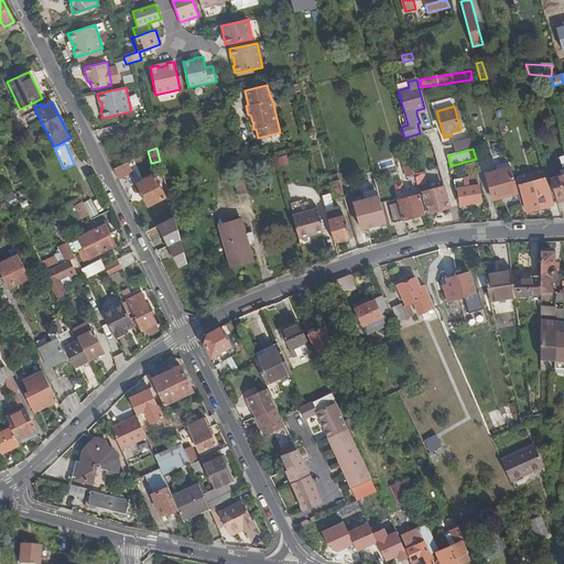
[(410,159),(402,161),(407,177),(414,175),(414,174),(410,159)]
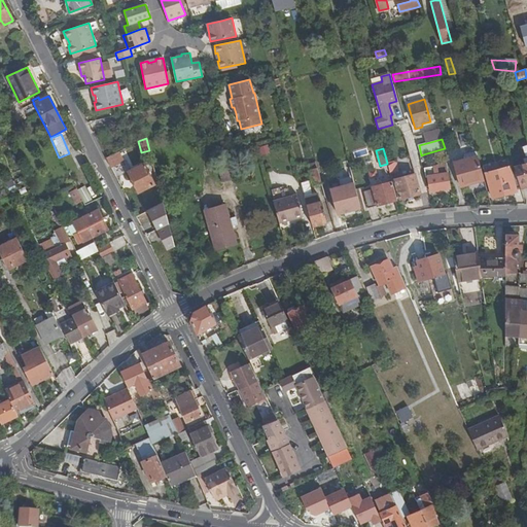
[(118,151),(106,157),(111,168),(124,162),(118,151)]
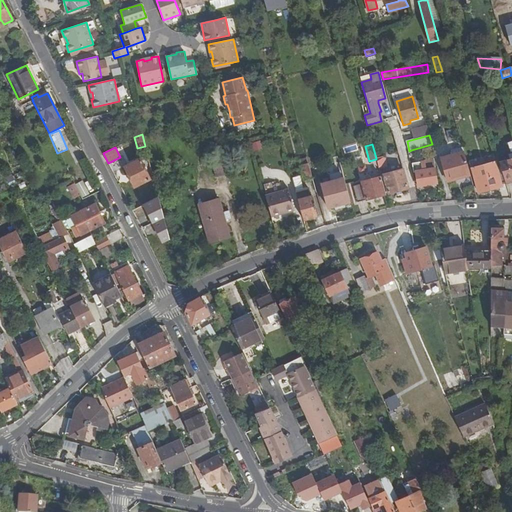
[(452,155),(441,158),(448,181),(470,175),(464,151),(452,155)]
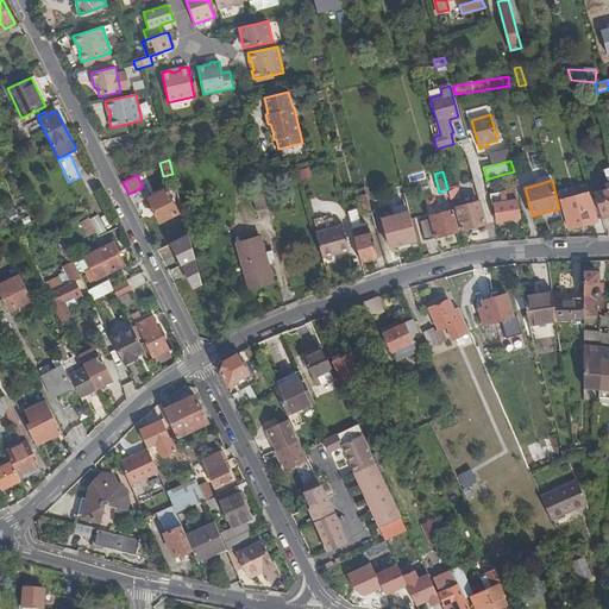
[(607,190),(594,194),(600,213),(607,211),(608,217),(608,182),(606,183),(607,190)]
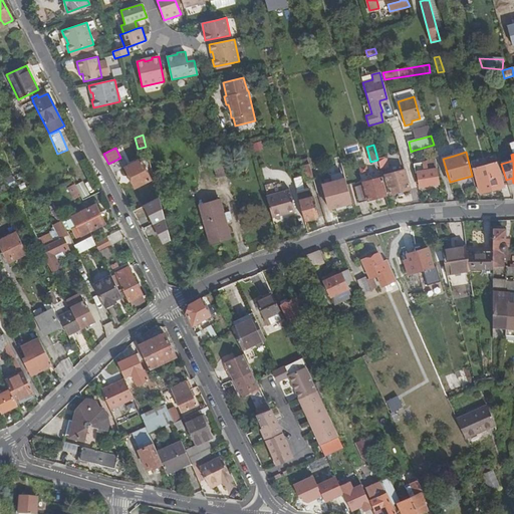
[(438,184),(439,184),(435,161),(426,162),(426,156),(416,157),(417,164),(414,164),(415,174),(418,173),(420,187),(431,185),(438,184)]
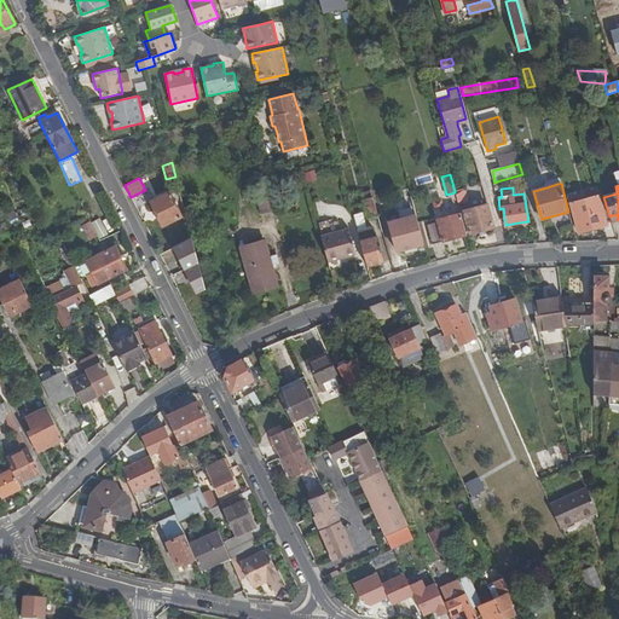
[(178,189),(151,202),(162,226),(185,214),(178,189)]
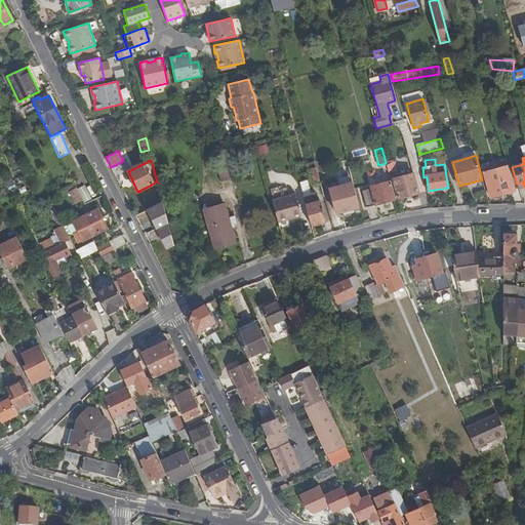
[(395,160),(386,162),(386,163),(389,173),(397,171),(395,160)]
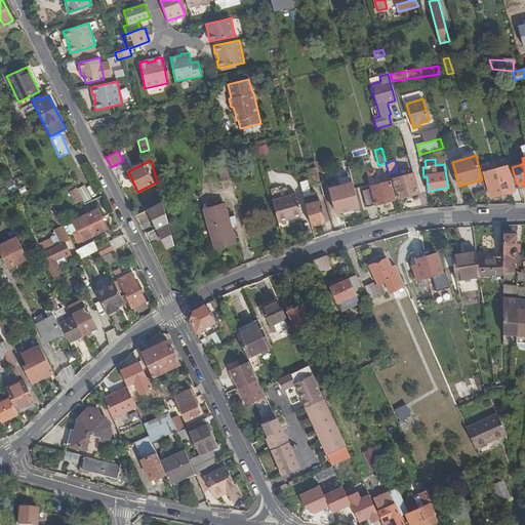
[(229,161),(216,164),(221,182),(234,178),(229,161)]
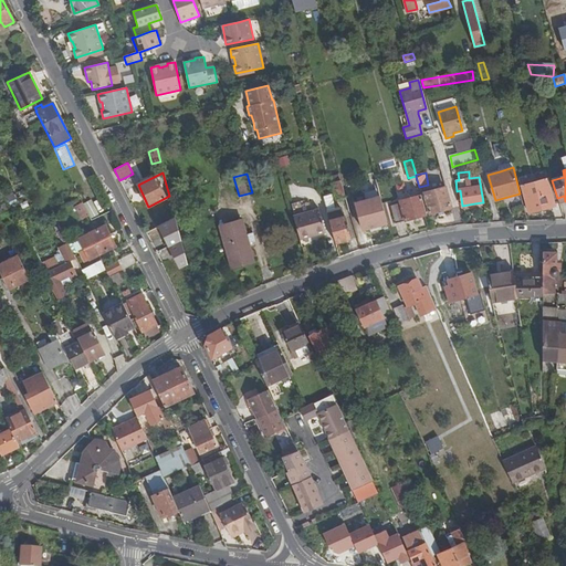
[(547,179),(522,186),(530,213),(555,206),(547,179)]
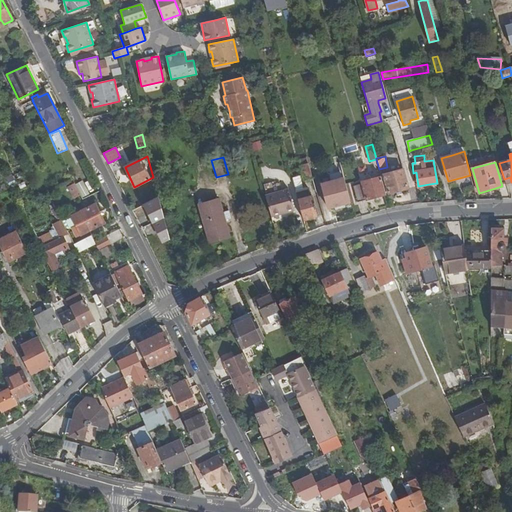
[(305,180),(312,178),(308,163),(301,165),(305,180)]
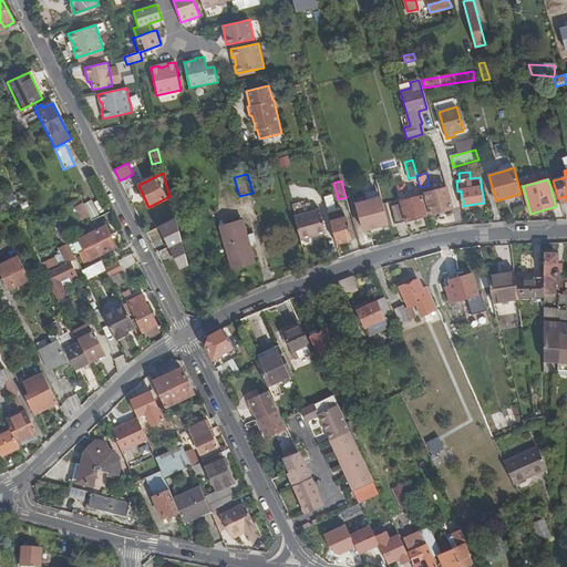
[(404,183),(397,185),(399,193),(406,191),(404,183)]
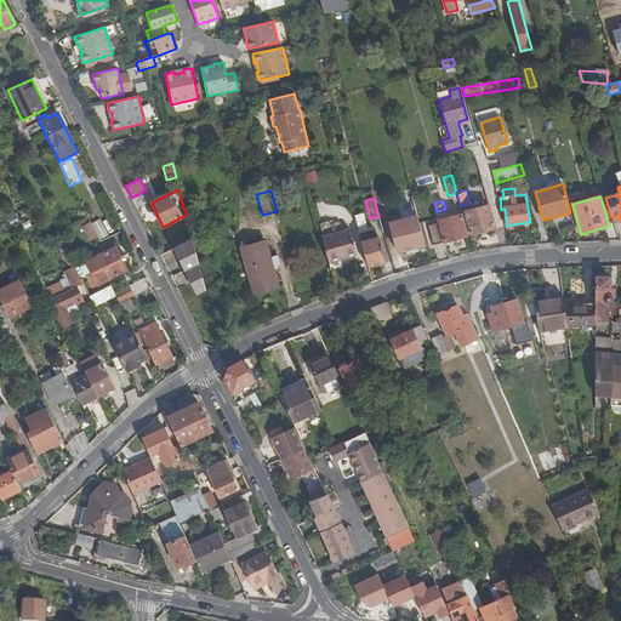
[(472,235),(495,228),(489,205),(465,211),(466,214),(471,234),(472,235)]
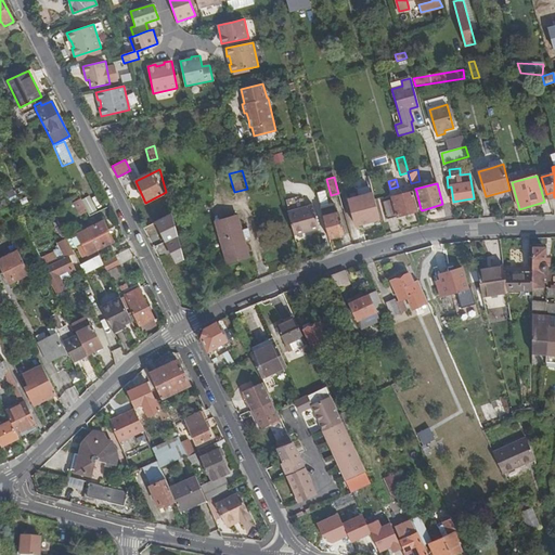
[(323,191),(317,193),(320,204),(326,202),(323,191)]
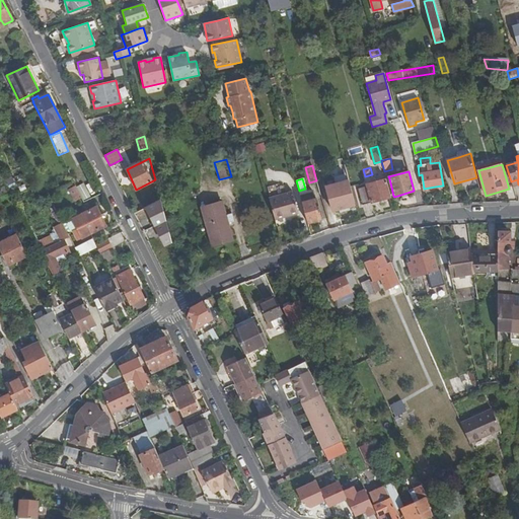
[(363,205),(391,198),(391,197),(386,179),(386,178),(367,184),(367,187),(359,189),(363,205)]
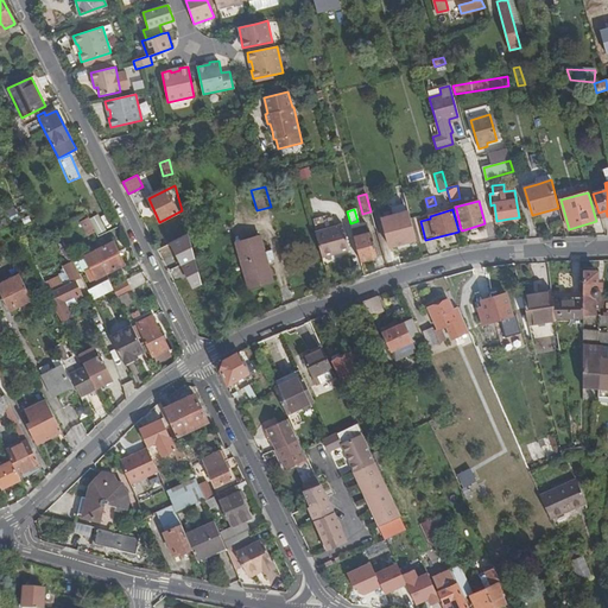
[(390,247),(416,240),(409,211),(382,219),(390,247)]
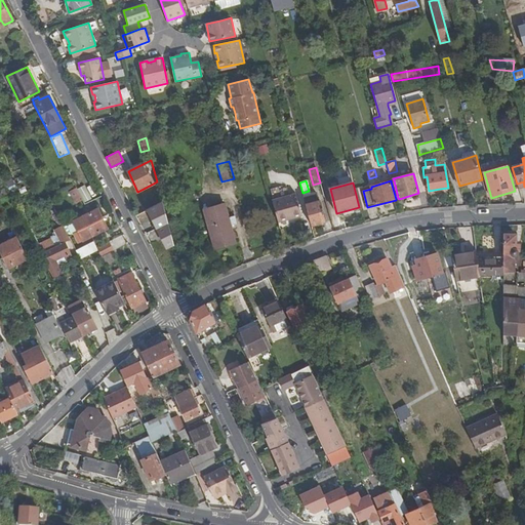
[(75,184),(72,185),(74,190),(70,192),(76,203),(83,199),(75,184)]
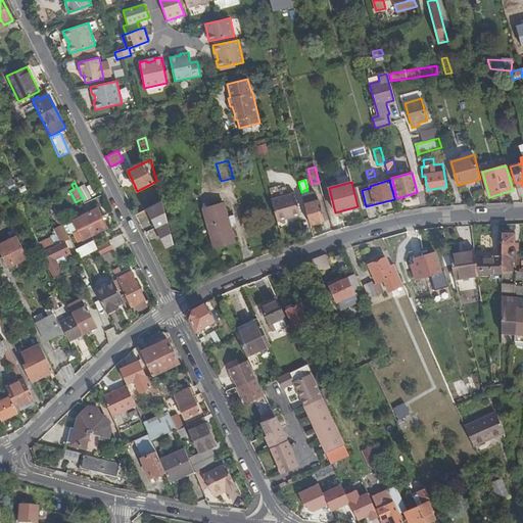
[(315,192),(301,195),(310,224),(325,220),(319,200),(318,201),(315,192)]
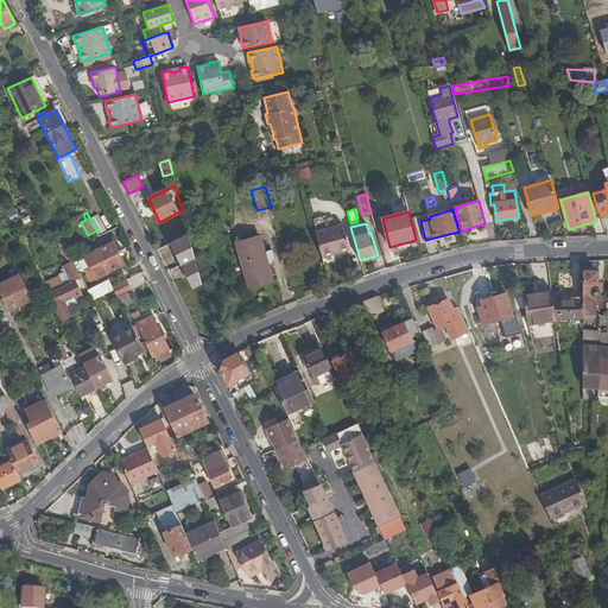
[(342,225),(315,232),(322,255),(340,251),(340,253),(349,249),(342,225)]
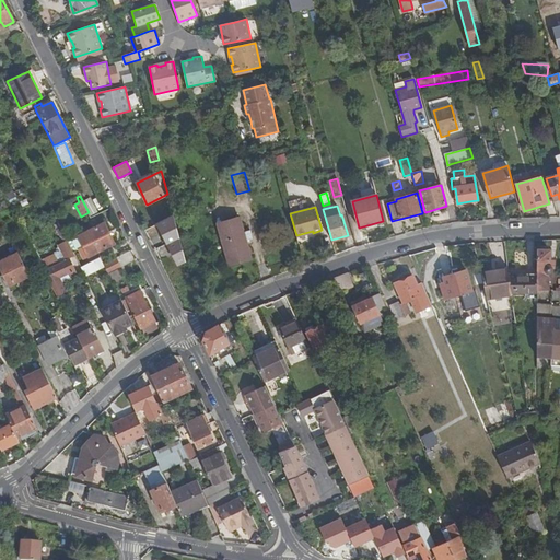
[(171,268),(187,261),(170,217),(152,223),(171,268)]
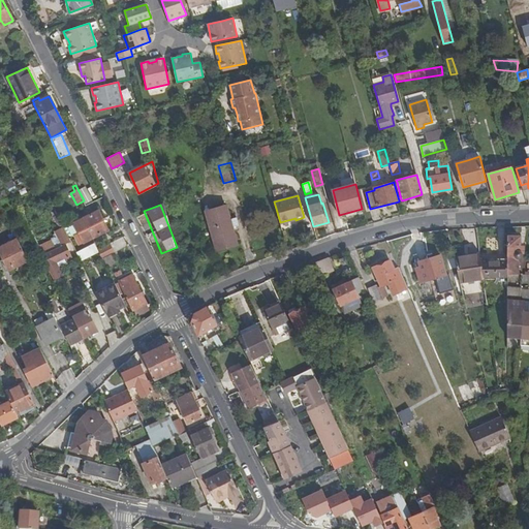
[(226,205),(206,211),(216,251),(238,246),(232,227),(239,225),(237,218),(230,219),(226,205)]
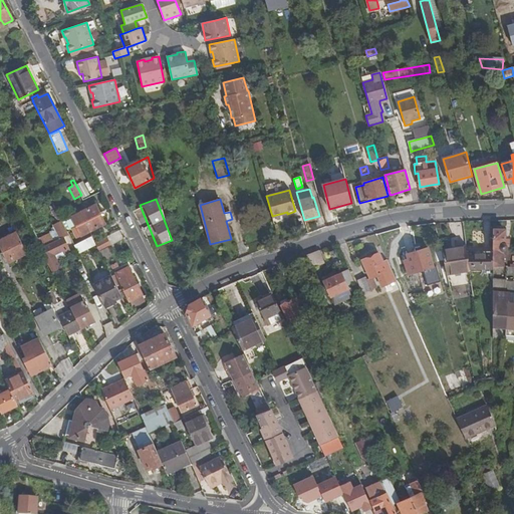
[(77,227),(73,229),(77,237),(104,223),(95,205),(72,217),(77,227)]
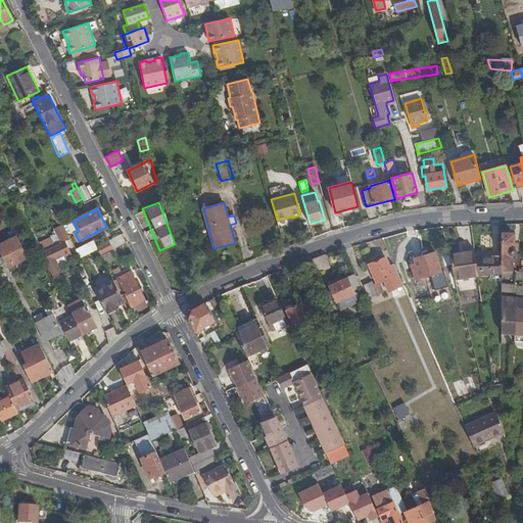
[(62,225),(53,229),(61,243),(70,239),(62,225)]
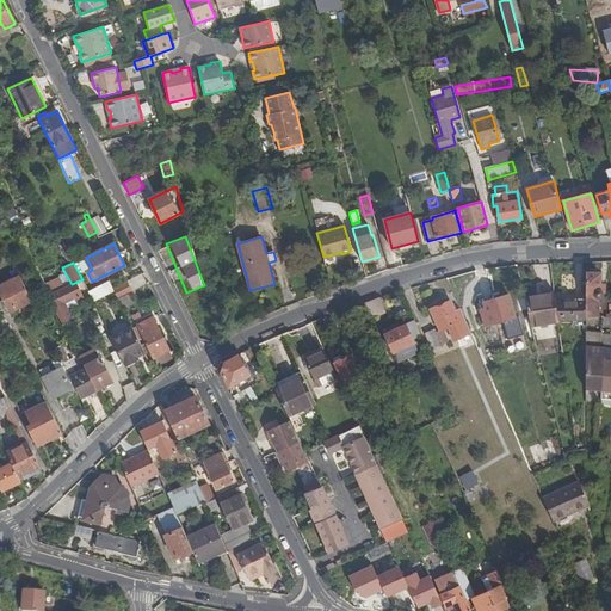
[(610,389),(610,344),(602,344),(604,314),(599,314),(599,300),(602,298),(603,296),(603,294),(604,294),(604,285),(600,285),(600,275),(598,275),(598,273),(590,273),(590,275),(587,275),(586,303),(586,321),(586,389),(610,389)]
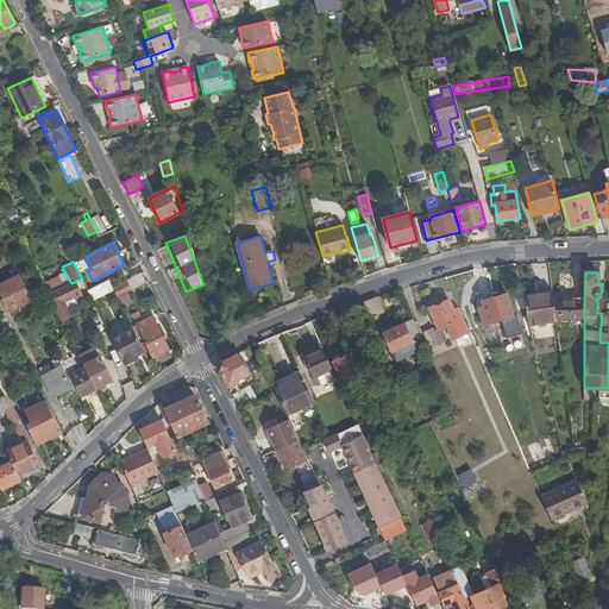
[(19,275),(0,284),(0,290),(10,312),(32,300),(19,275)]
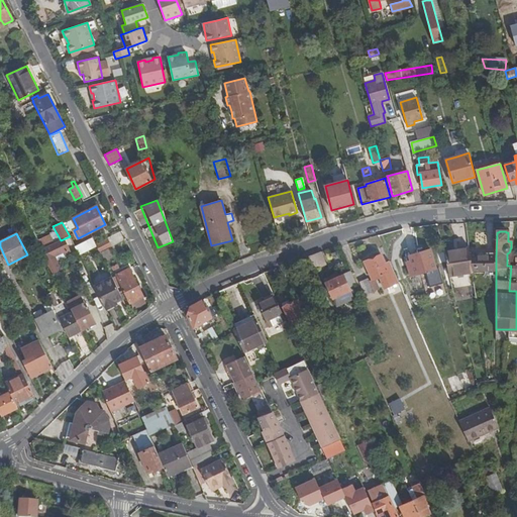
[(50,235),(36,242),(40,249),(55,243),(50,235)]
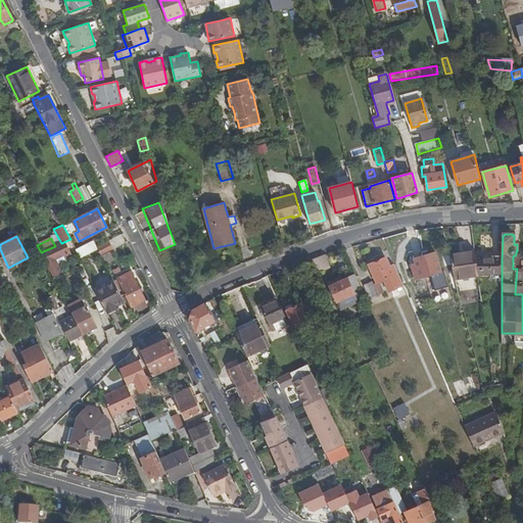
[(93,240),(76,249),(80,257),(97,248),(96,246),(93,240)]
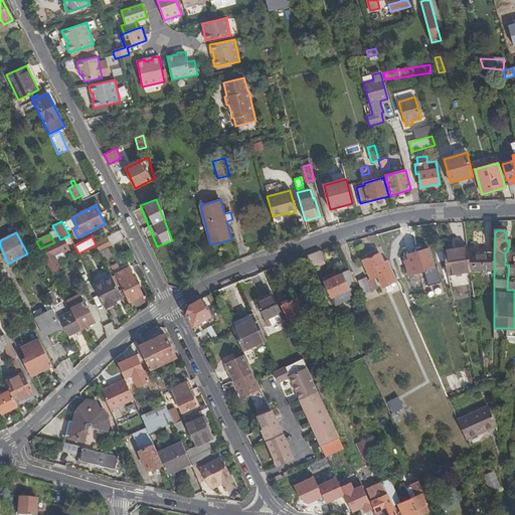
[(106,237),(95,242),(96,244),(100,252),(111,246),(106,237)]
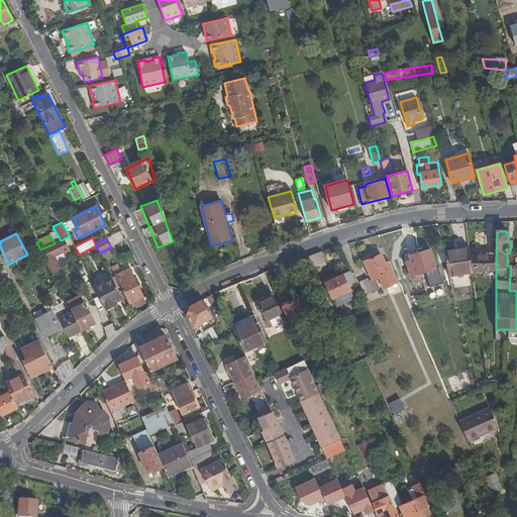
[(55,243),(40,249),(45,261),(64,251),(59,241),(55,243)]
